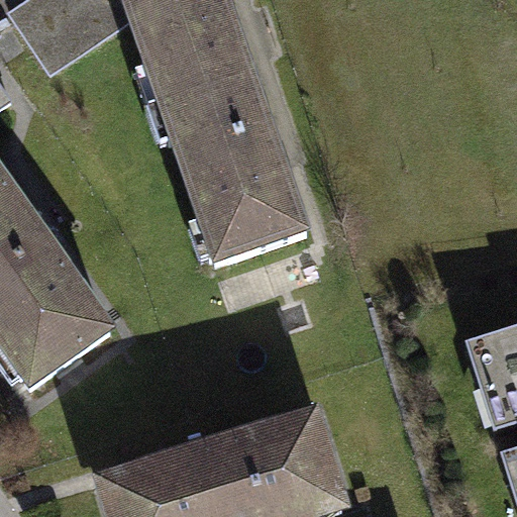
[(130,23),(162,111),(250,81),(221,0),(47,0),(13,23),(49,78),(130,23)]
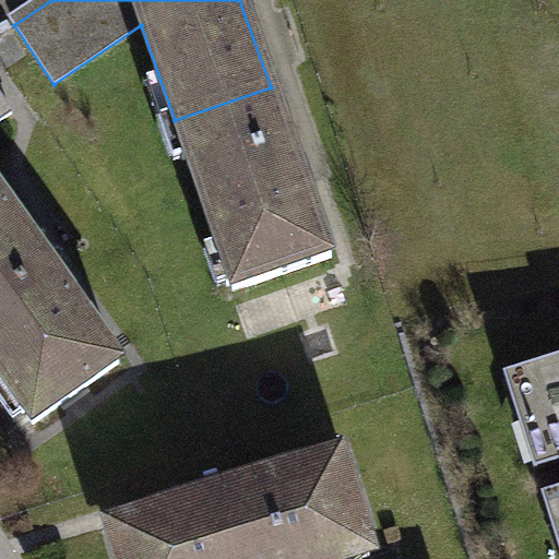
[(271,87),(175,120),(235,290),(330,258),(271,87)]
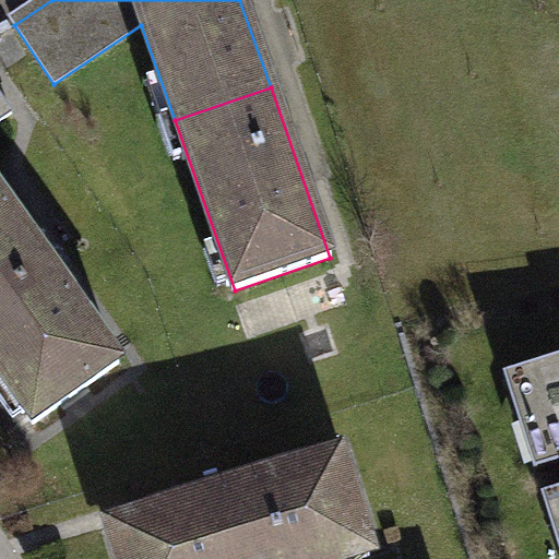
[(0,377),(33,425),(119,364),(0,195),(0,120),(12,111),(0,95),(0,377)]
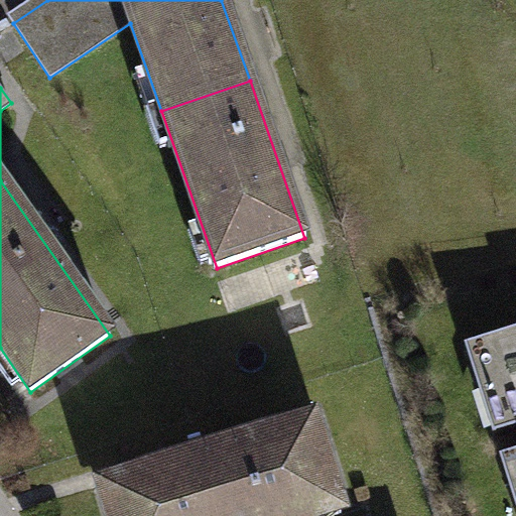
[(515,332),(497,338),(515,399),(515,332)]
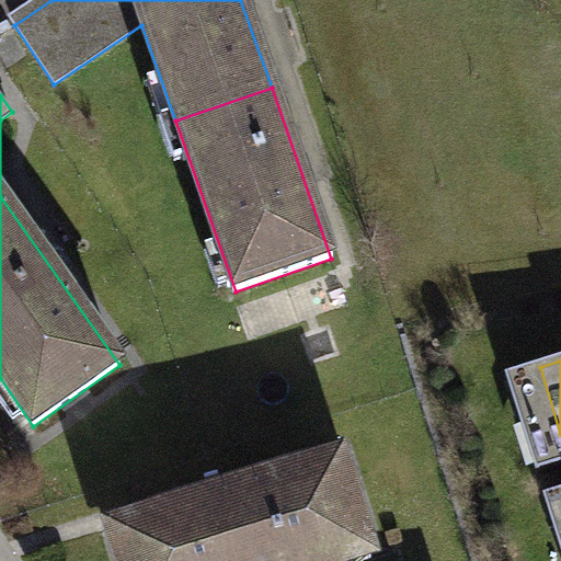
[(340,460),(112,531),(121,560),(346,560),(370,553),(340,460)]
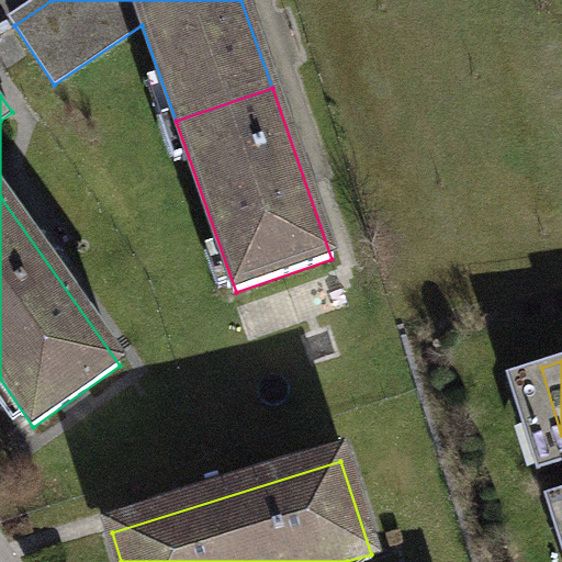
All buildings are outlined.
